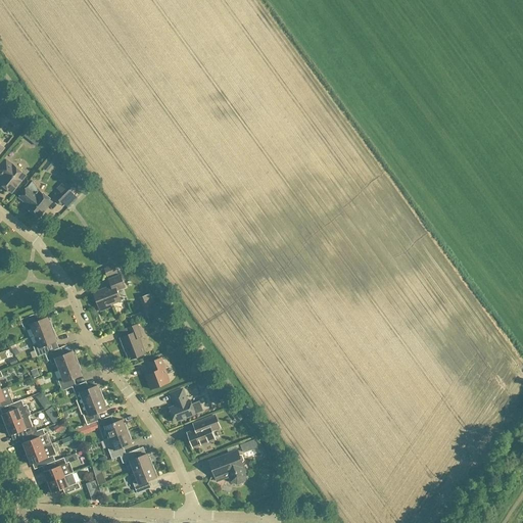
[(5,160),(0,168),(0,174),(5,179),(0,184),(0,185),(11,194),(26,177),(11,165),(5,160)]
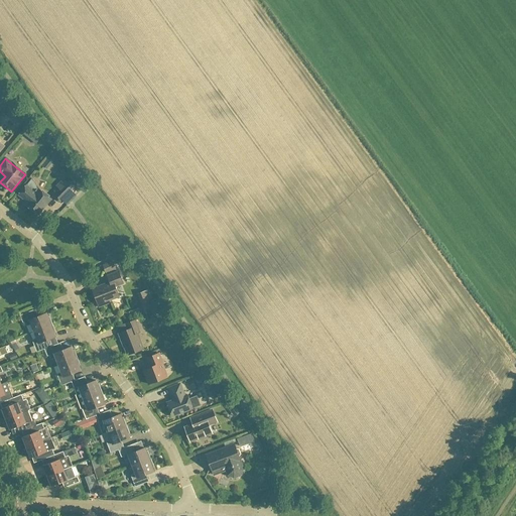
[(26,186),(18,196),(28,204),(26,206),(37,216),(50,200),(38,190),(31,181),(32,180),(31,179),(26,186)]
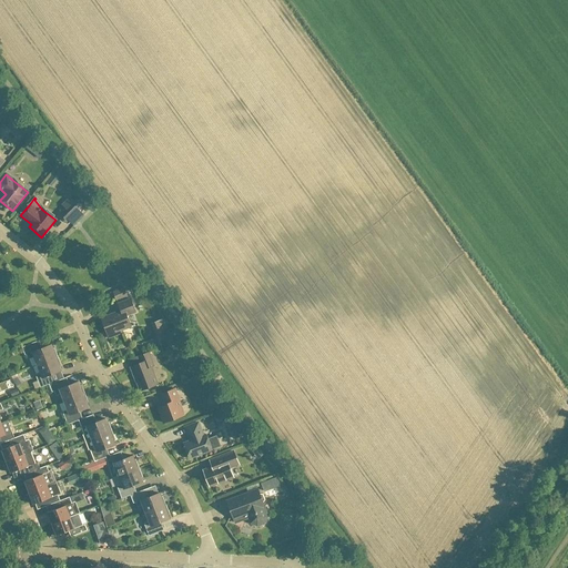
[(73,200),(59,216),(67,222),(81,205),(73,200)]
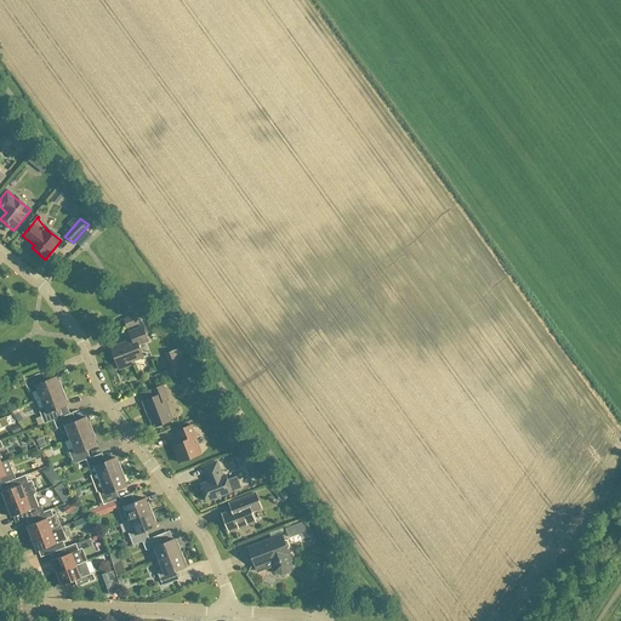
[(136,317),(124,322),(126,329),(138,324),(136,317)]
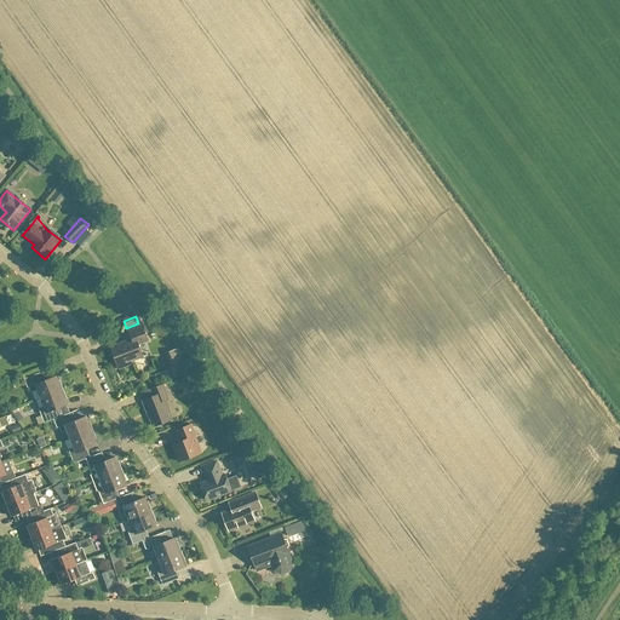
[(110,349),(119,371),(135,365),(132,360),(142,356),(139,348),(141,345),(148,342),(142,327),(128,333),(131,340),(110,349)]
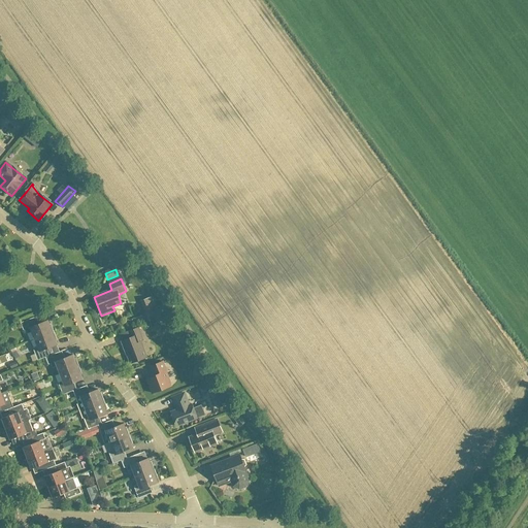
[(54,333),(51,325),(48,325),(47,322),(37,326),(34,319),(20,324),(23,331),(25,330),(27,335),(31,333),(34,340),(54,333)]
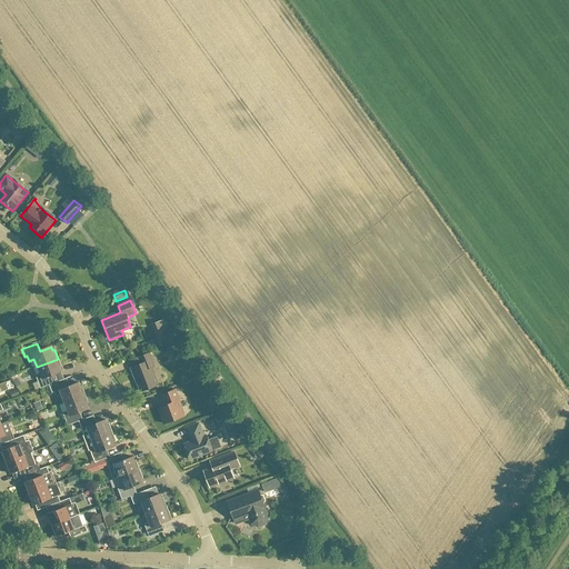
[(130,369),(135,380),(136,380),(140,392),(158,386),(150,369),(153,368),(148,355),(139,358),(141,365),(130,369)]
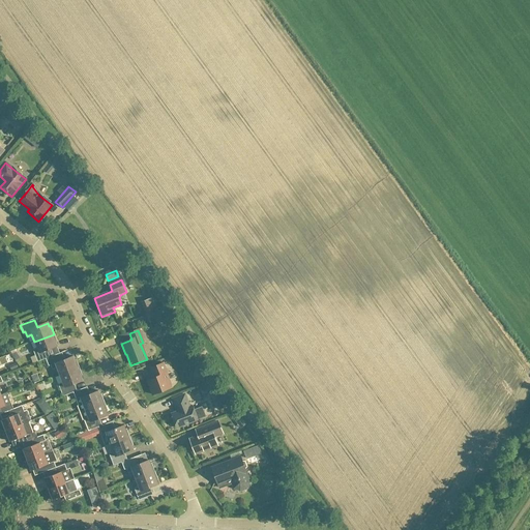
[(37,362),(46,359),(49,358),(47,351),(57,347),(56,343),(57,343),(54,334),(34,342),(37,349),(33,351),(37,362)]
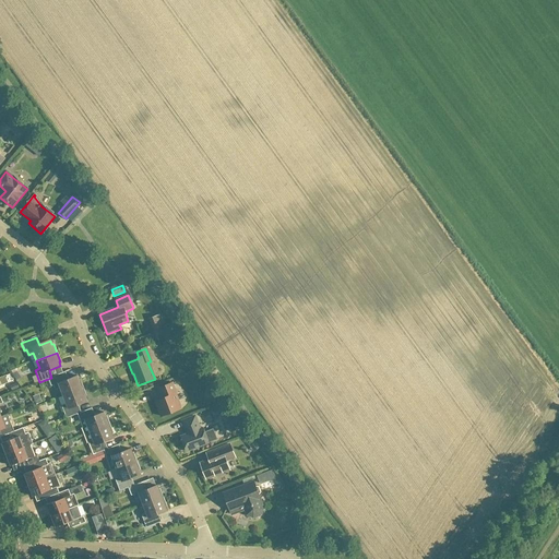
[(51,378),(48,379),(50,388),(54,387),(55,391),(60,389),(62,396),(83,389),(80,380),(79,380),(78,377),(66,381),(62,373),(51,378)]
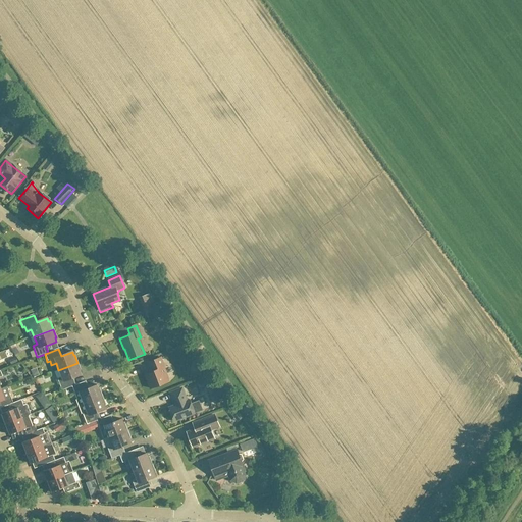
[(145,375),(150,389),(169,382),(164,369),(165,368),(161,358),(147,363),(151,373),(145,375)]
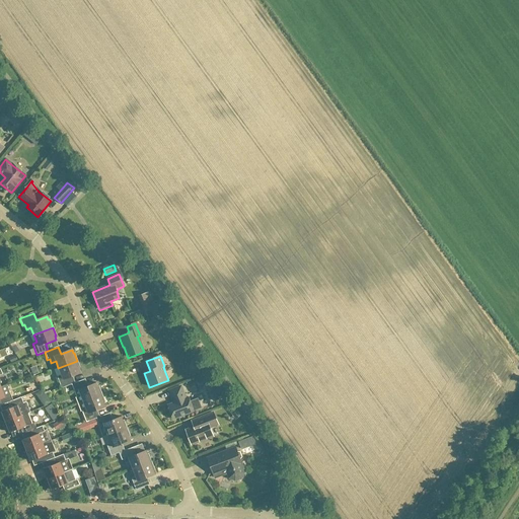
[(71,385),(73,384),(70,377),(81,373),(79,370),(80,369),(77,361),(58,368),(61,376),(57,377),(61,389),(71,385)]
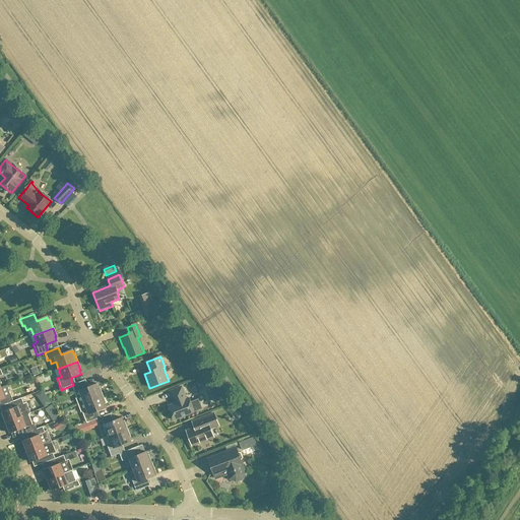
[(83,381),(73,385),(71,386),(76,398),(75,398),(78,405),(103,395),(99,387),(98,388),(96,384),(85,388),(83,381)]
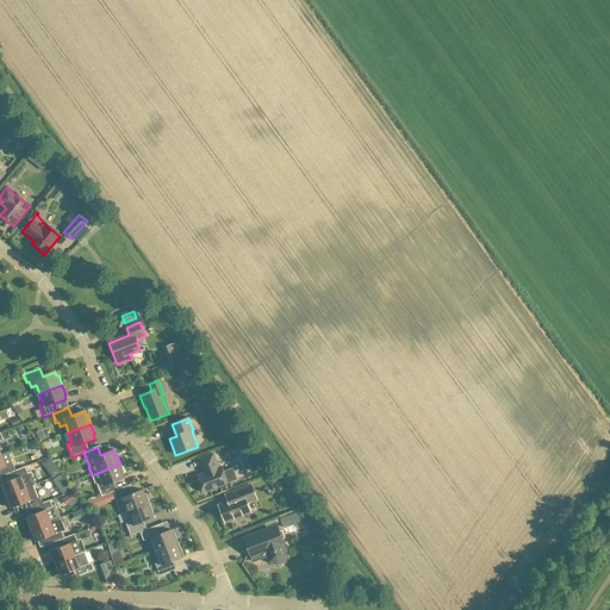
[(1,455),(0,455),(0,472),(1,477),(5,475),(12,473),(16,472),(14,472),(12,465),(7,453),(1,455)]
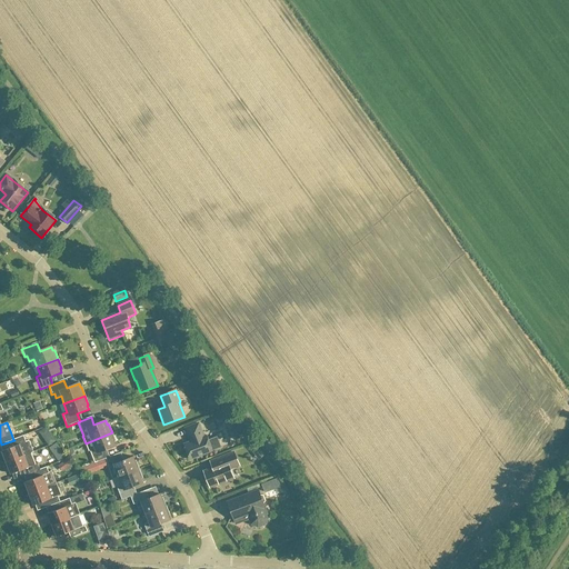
[(217,438),(208,441),(206,437),(203,438),(198,425),(186,429),(190,443),(183,446),(190,460),(220,448),(217,438)]
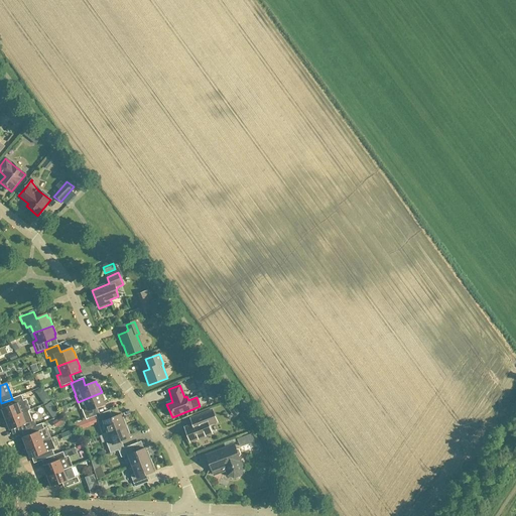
[(97,416),(94,409),(105,405),(104,401),(105,401),(102,392),(78,402),(81,410),(82,409),(86,420),(96,416),(97,416)]
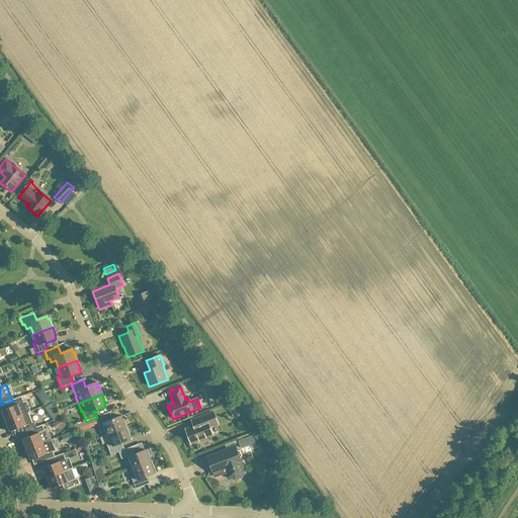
[(6,410),(1,412),(5,422),(27,413),(29,413),(25,402),(23,403),(21,398),(12,401),(13,401),(10,402),(4,404),(6,410)]
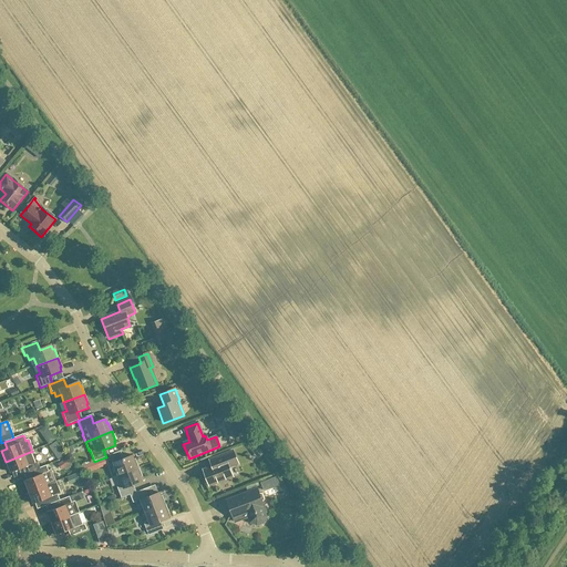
[(6,462),(10,473),(22,468),(24,475),(33,471),(37,470),(39,468),(37,463),(34,464),(30,452),(6,462)]
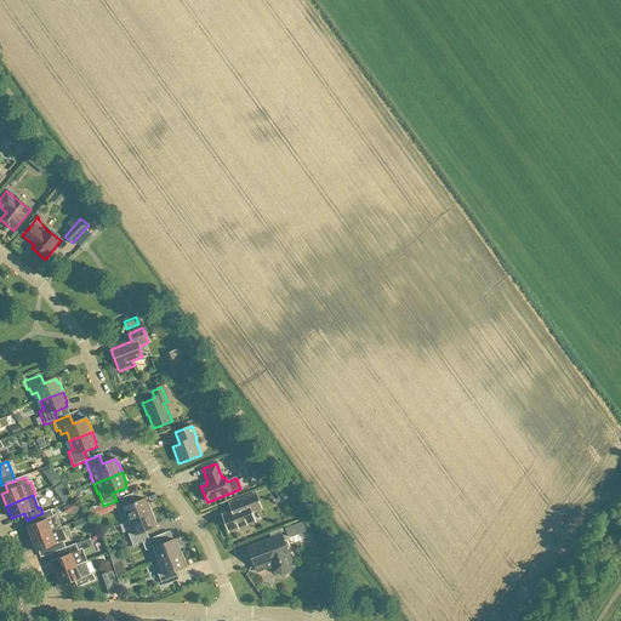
[(229,505),(232,512),(222,516),(229,533),(254,523),(250,512),(260,508),(255,495),(229,505)]
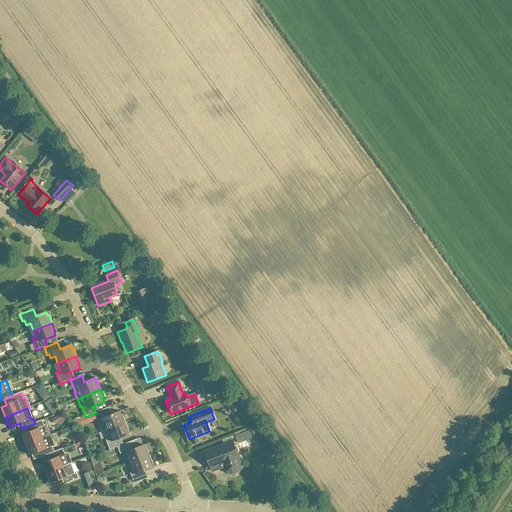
[(96,413),(95,413),(99,425),(102,432),(106,430),(125,423),(122,415),(121,415),(119,412),(109,416),(106,409),(96,413)]
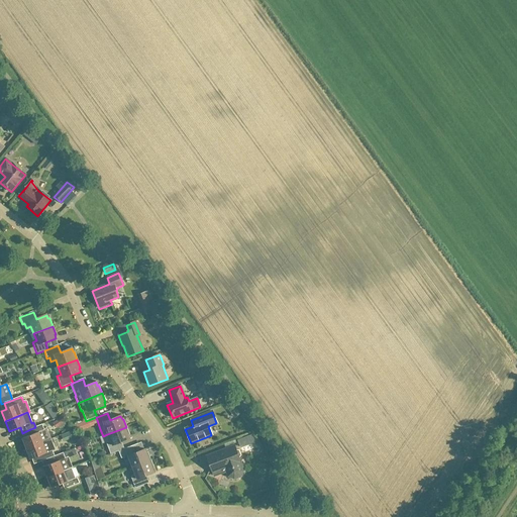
[(86,422),(78,425),(81,431),(88,428),(86,422)]
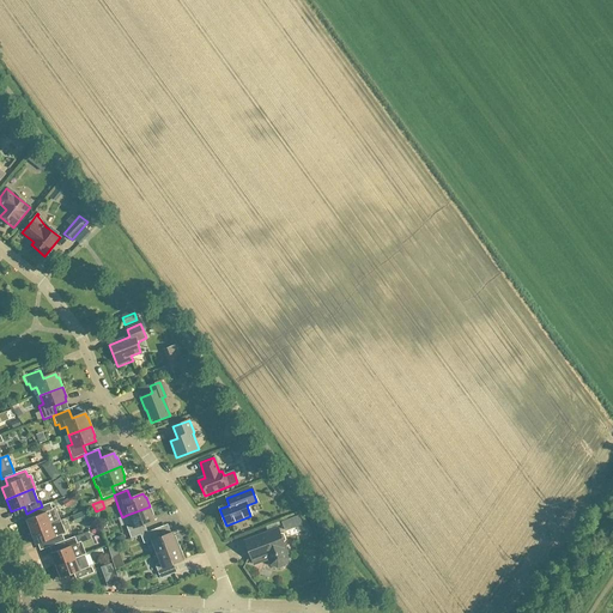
[(26,521),(31,533),(50,526),(60,522),(55,509),(53,510),(49,504),(42,507),(40,508),(36,509),(38,516),(26,521)]
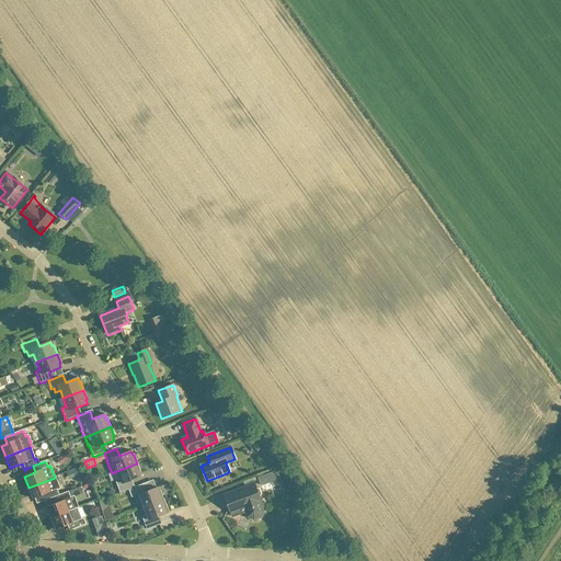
[(133,489),(129,481),(140,477),(139,472),(140,472),(137,464),(116,471),(119,479),(115,481),(119,494),(128,491),(128,490),(133,489)]
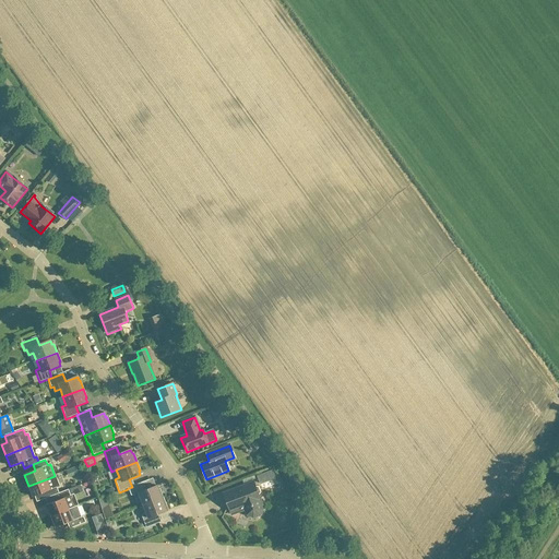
[(59,494),(57,488),(59,487),(55,476),(46,479),(28,486),(33,498),(45,492),(47,499),(56,496),(56,495),(59,494)]
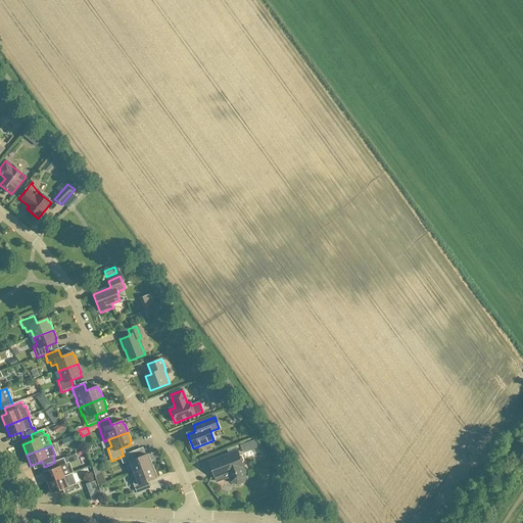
[(131,466),(134,474),(152,466),(149,458),(148,459),(147,455),(136,459),(134,452),(124,456),(120,457),(120,458),(123,465),(125,464),(127,468),(131,466)]
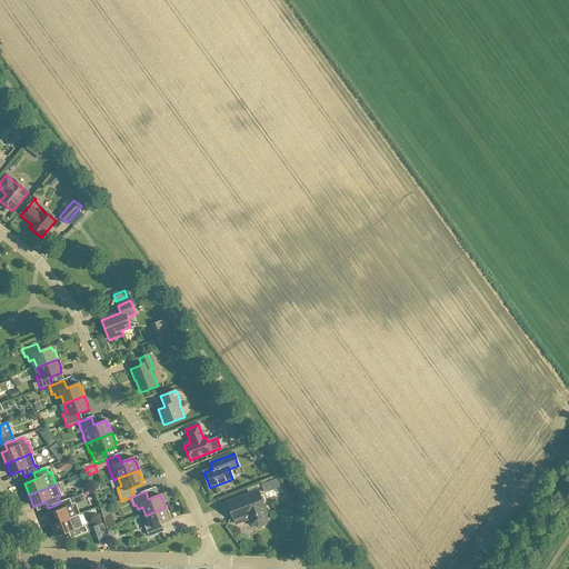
[(265,519),(265,516),(267,515),(263,505),(266,502),(262,496),(259,496),(258,491),(245,496),(245,498),(227,505),(233,520),(246,515),(247,516),(250,518),(250,519),(250,521),(252,523),(255,526),(258,526),(260,526),(262,525),(265,521),(265,519)]
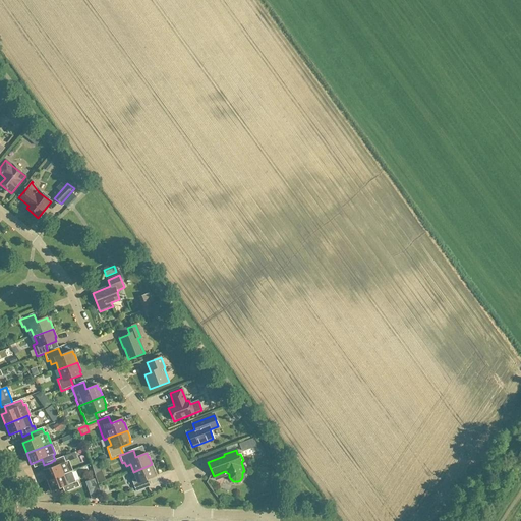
[(43,471),(47,481),(71,472),(67,461),(65,462),(63,457),(55,460),(52,461),(52,462),(54,467),(43,471)]
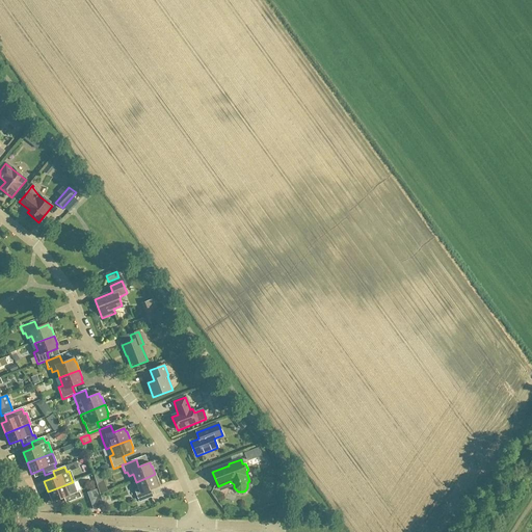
[(136,482),(131,483),(134,490),(139,503),(151,499),(148,490),(159,486),(158,483),(159,482),(155,474),(136,482)]
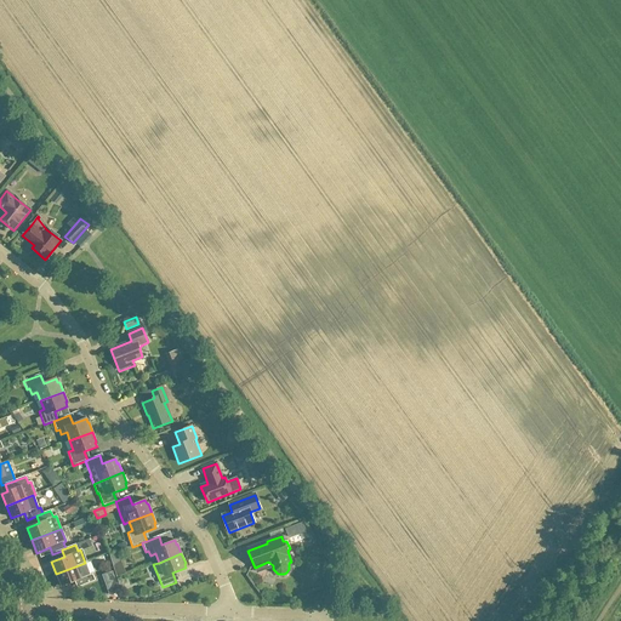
[(85,563),(56,574),(62,587),(74,582),(77,588),(95,581),(92,575),(90,575),(85,563)]
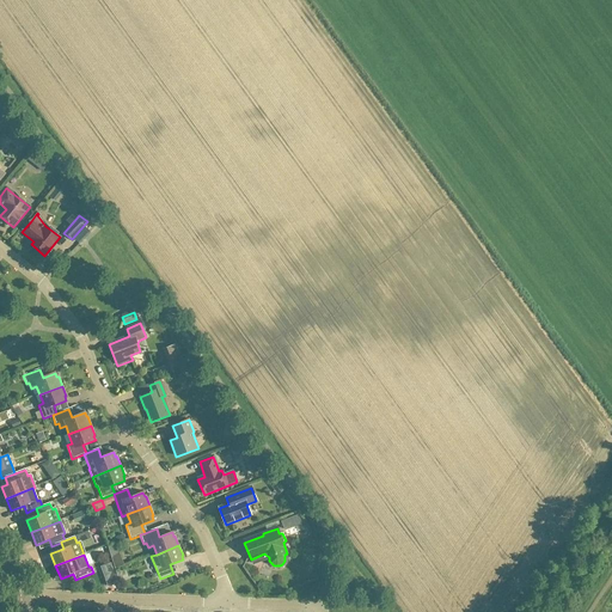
[(111,563),(102,567),(109,587),(118,583),(111,563)]
